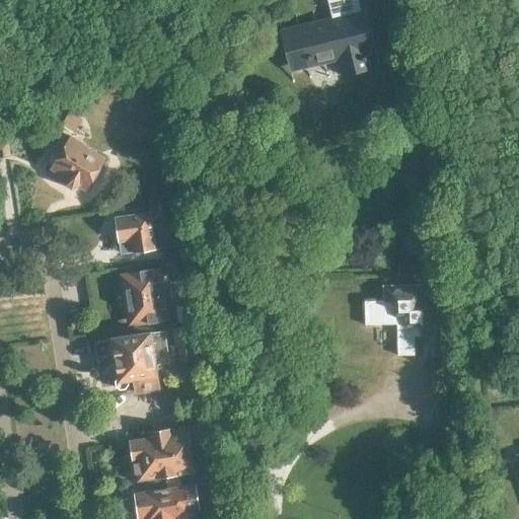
[(369,70),(362,42),(368,40),(358,0),(327,0),(332,20),(287,31),(296,69),(312,65),(310,54),(337,47),(344,76),(369,70)]
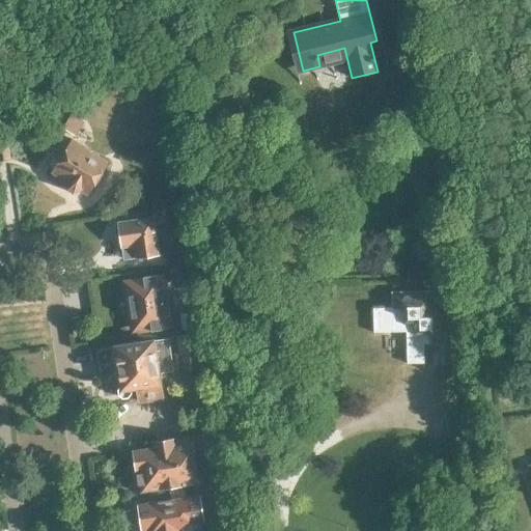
[(0,160),(10,159),(7,135),(0,136),(0,160)]
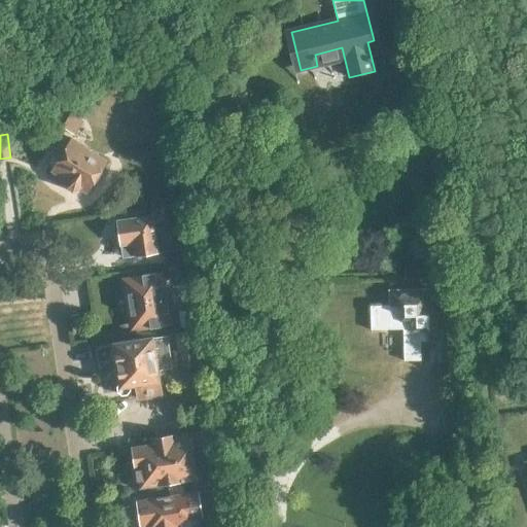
[(88,192),(108,161),(71,138),(61,154),(54,154),(49,161),(53,167),(51,170),(66,179),(67,188),(74,192),(80,188),(88,192)]
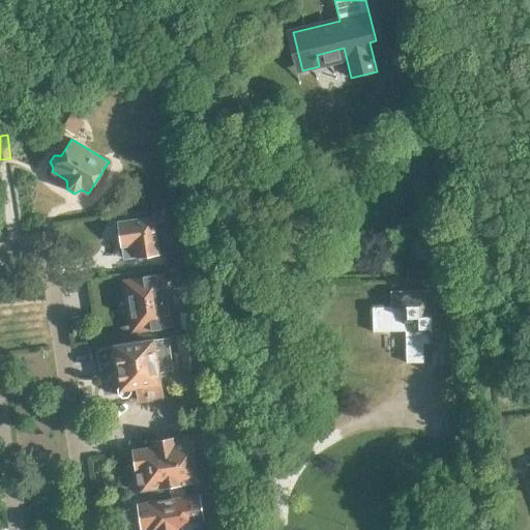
[(153,225),(164,223),(162,208),(150,209),(152,217),(118,223),(123,259),(158,254),(153,225)]
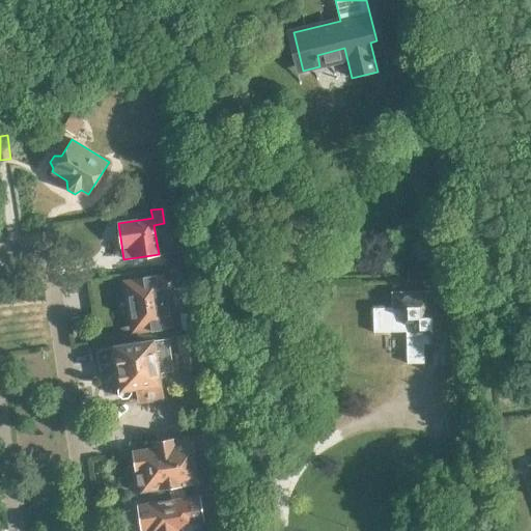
[(166,268),(186,264),(184,251),(164,254),(166,268)]
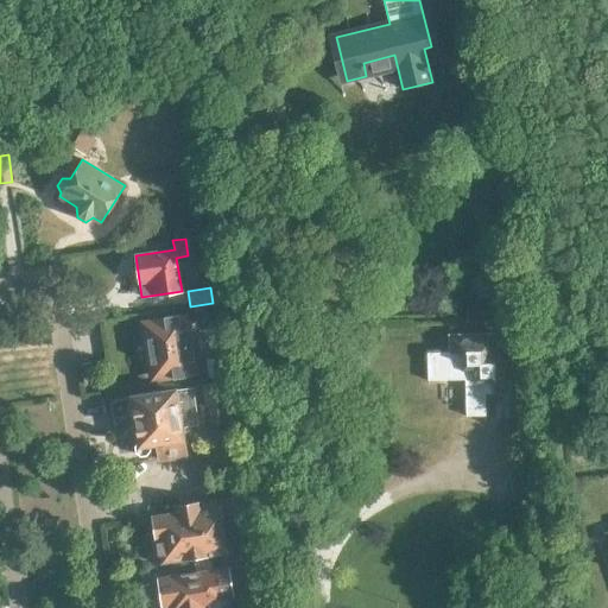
[(147,352),(188,346),(192,344),(188,314),(166,317),(159,324),(146,327),(147,331),(145,334),(146,343),(149,344),(150,349),(147,352)]
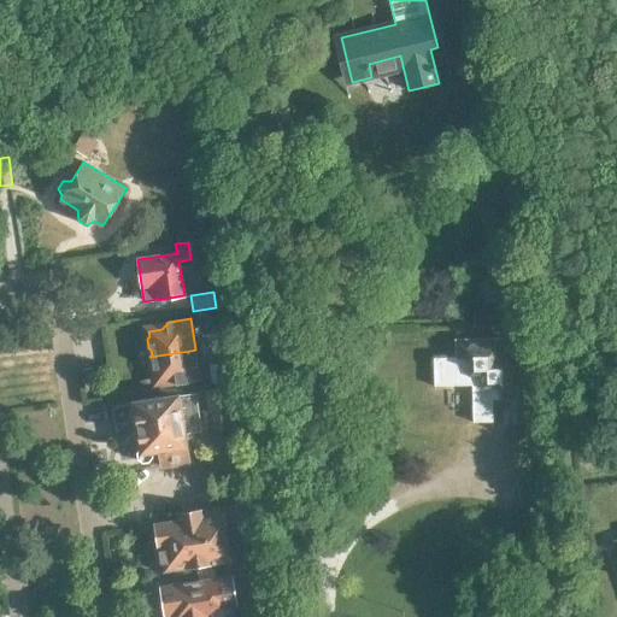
[(221,335),(207,336),(209,347),(222,345),(221,335)]
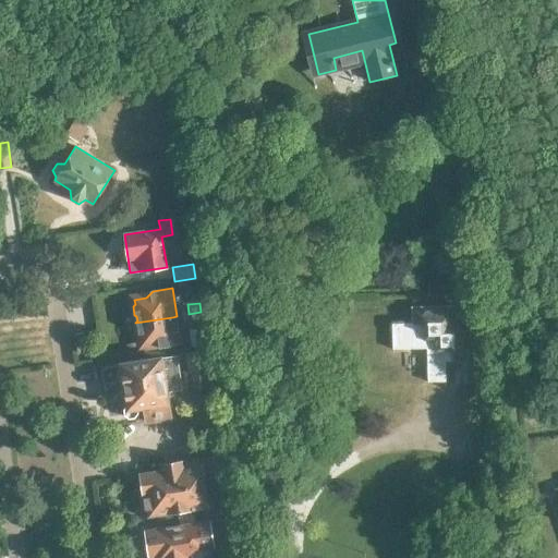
[(445,363),(470,363),(469,317),(458,318),(457,306),(412,307),(412,323),(391,324),(392,350),(426,349),(427,383),(446,383),(445,363)]
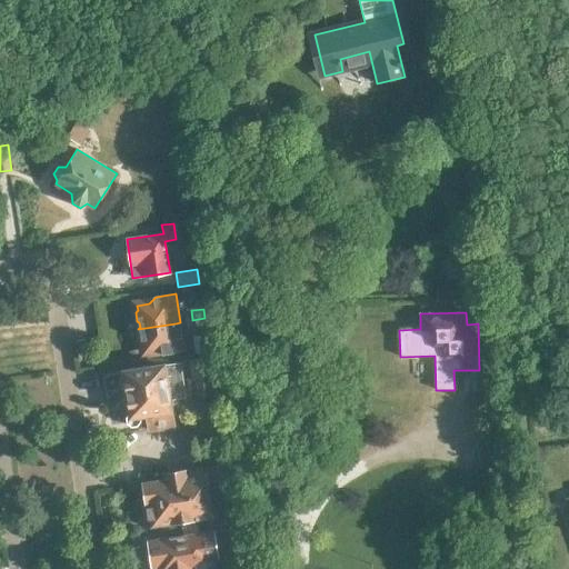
[(207,328),(205,318),(192,320),(195,329),(207,328)]
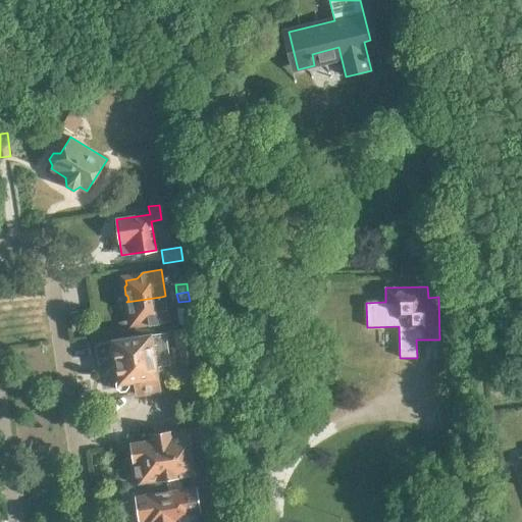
[(169,322),(165,296),(161,297),(126,302),(128,304),(129,307),(127,309),(128,318),(132,320),(132,323),(146,321),(150,325),(169,322)]
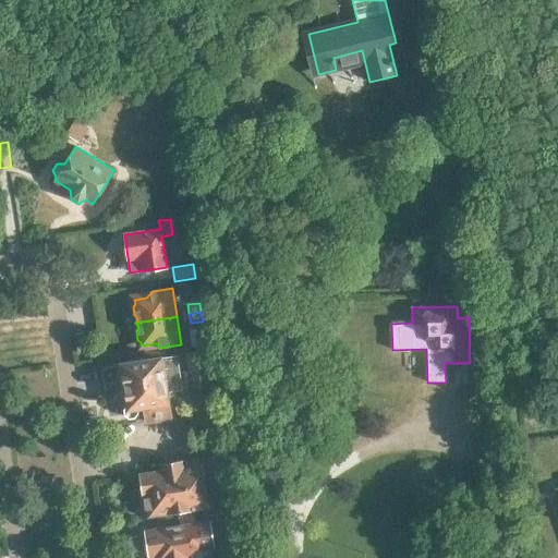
[(185,352),(191,388),(211,385),(205,349),(185,352)]
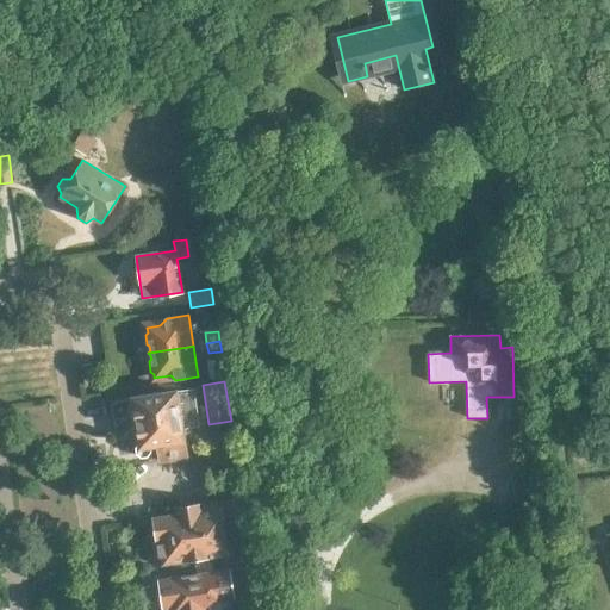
[(179,428),(197,425),(194,416),(184,417),(181,403),(176,404),(174,392),(132,399),(134,404),(131,406),(131,411),(135,414),(139,443),(136,446),(137,450),(141,454),(145,454),(148,450),(148,444),(159,443),(160,455),(184,452),(179,428)]
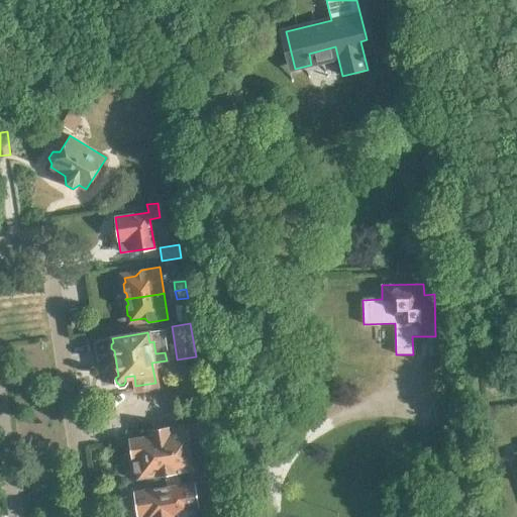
[(187,437),(202,434),(200,423),(162,429),(163,434),(129,439),(130,443),(127,447),(128,453),(132,455),(132,459),(129,463),(131,479),(192,470),(187,437)]
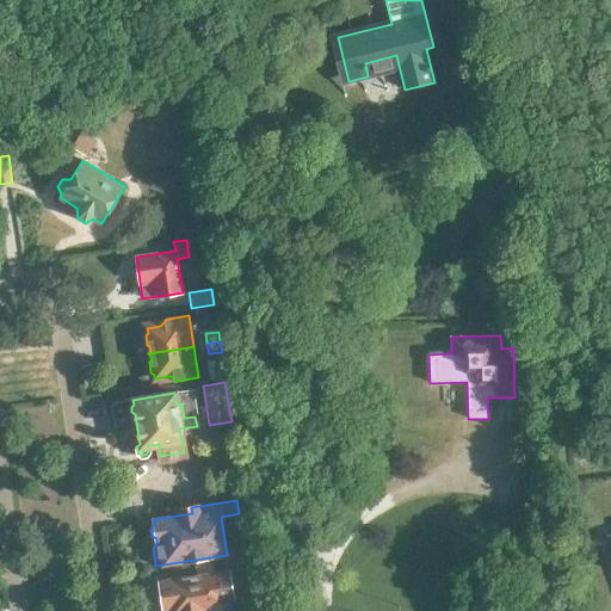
[(201,575),(159,581),(162,610),(215,610),(213,598),(216,597),(213,578),(214,578),(211,563),(199,566),(201,575)]
